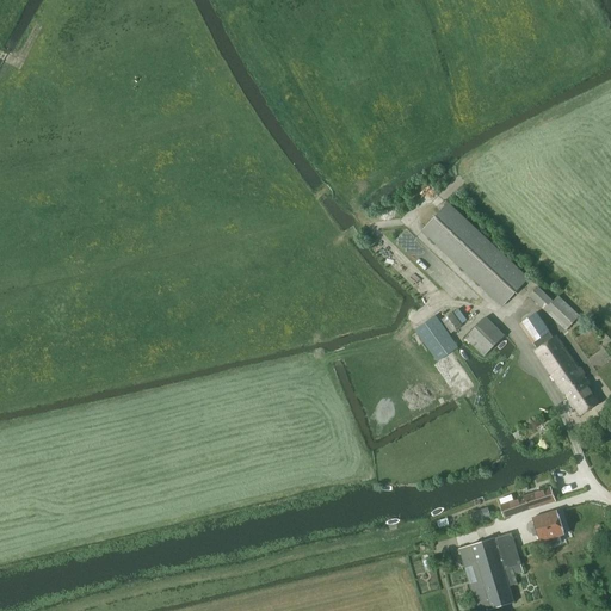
[(503,307),(524,283),(528,278),(450,204),(449,204),(423,232),(503,307)]
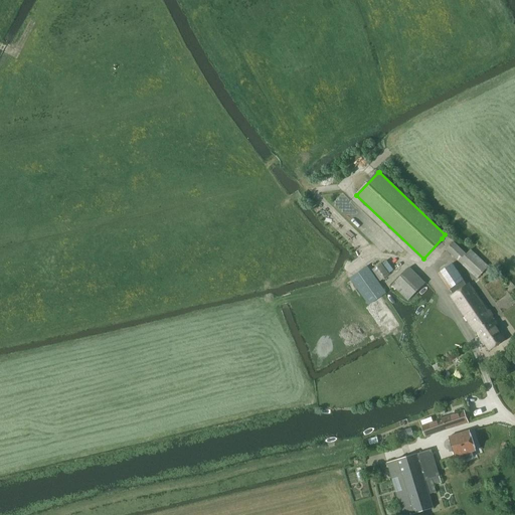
[(466,254),(453,242),(446,250),(477,280),(488,267),(470,249),(466,254)]
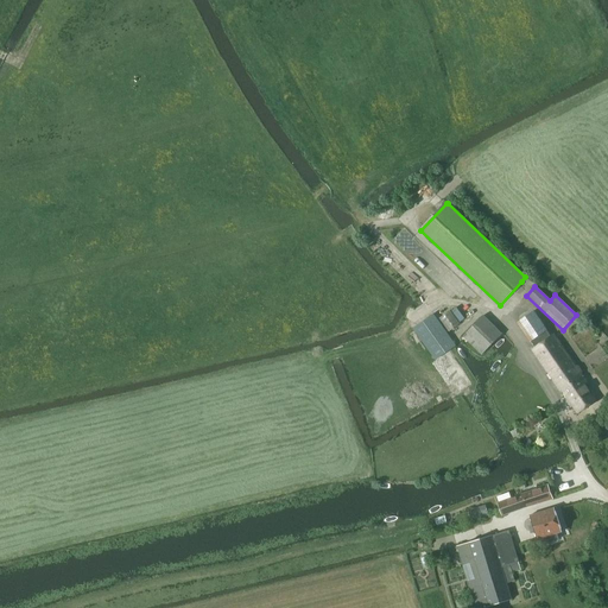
[(449,333),(460,324),(450,311),(439,318),(449,333)]
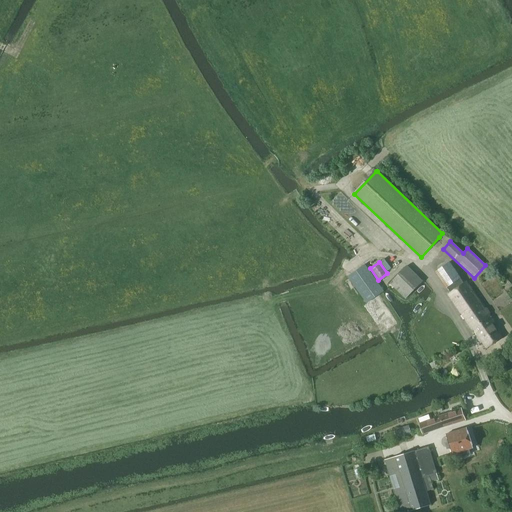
[(450,262),(435,272),(450,293),(448,295),(472,331),(473,330),(485,348),(486,349),(504,338),(467,281),(463,283),(450,262)]
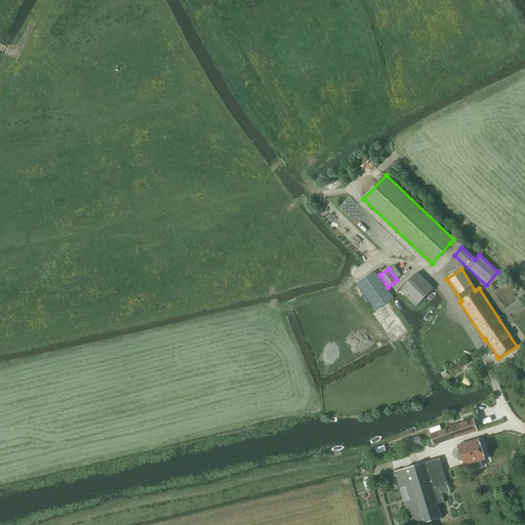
[(396,337),(404,332),(385,305),(394,298),(374,272),(358,284),(356,285),(395,338),(396,337)]
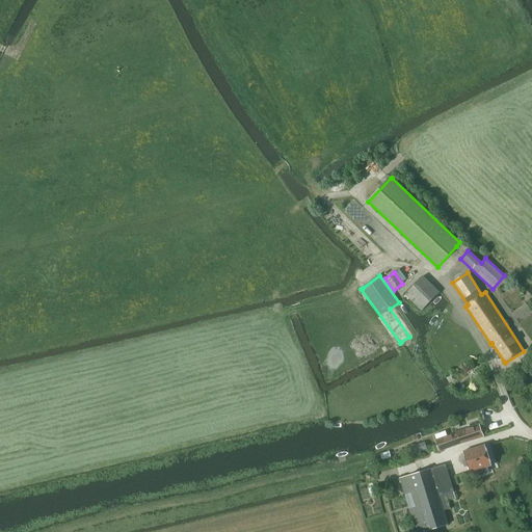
[(421,311),(440,292),(423,276),(405,295),(421,311)]
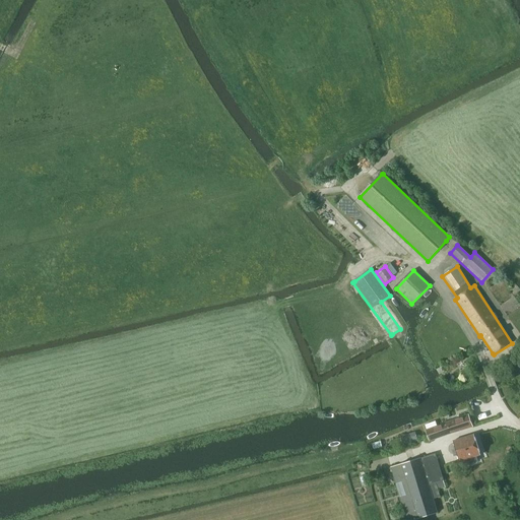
[(425,426),(427,430),(430,441),(451,434),(472,427),(468,414),(437,426),(435,421),(425,426)]
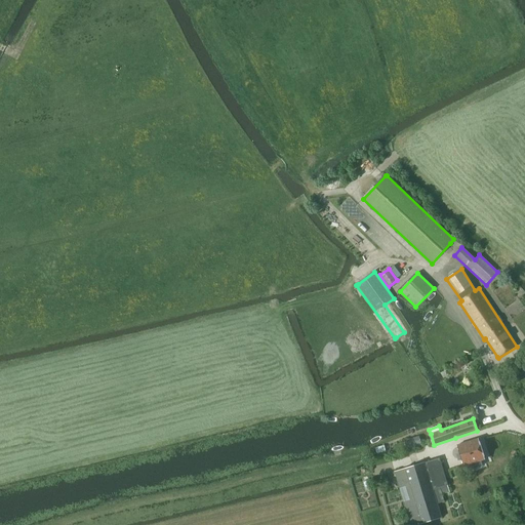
[(484,460),(478,439),(457,445),(459,453),(456,454),(458,460),(461,459),(465,467),(469,465),(471,470),(482,466),(481,461),(484,460)]
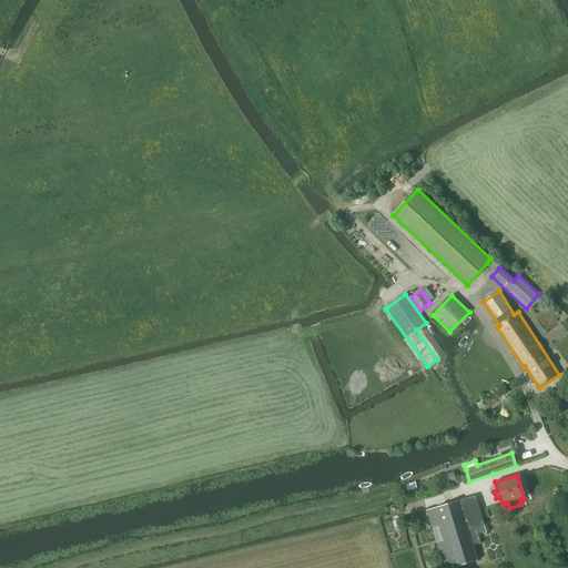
[(485,525),(480,513),(475,495),(459,500),(427,510),(444,567),(454,567),(456,567),(478,560),(474,545),(480,543),(478,535),(487,531),(485,525)]
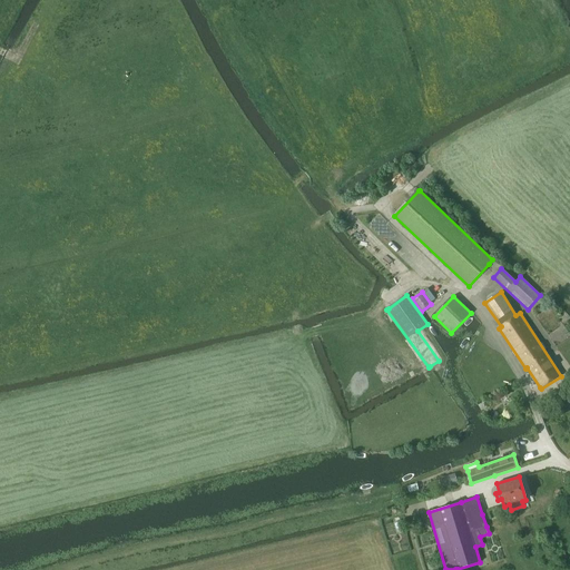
All buildings are outlined.
